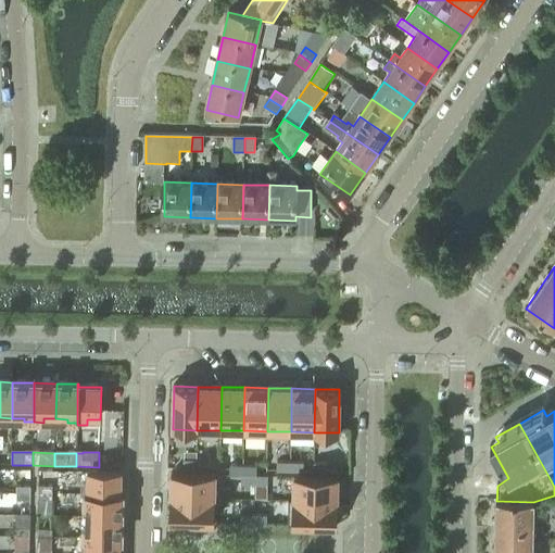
[(183,460),(183,468),(196,468),(197,460),(183,460)]
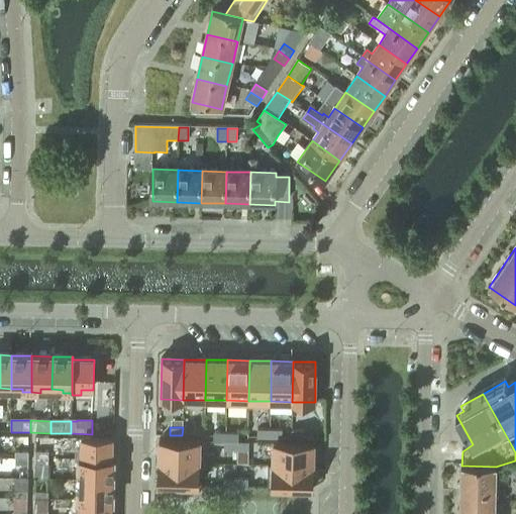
[(183,427),(182,435),(195,435),(195,427),(183,427)]
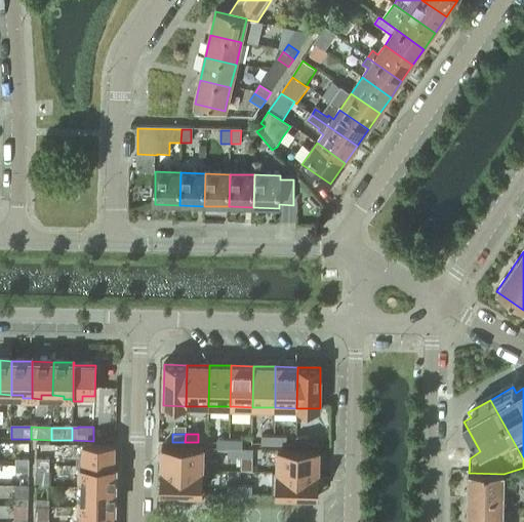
[(262,444),(274,444),(274,436),(262,436),(262,444)]
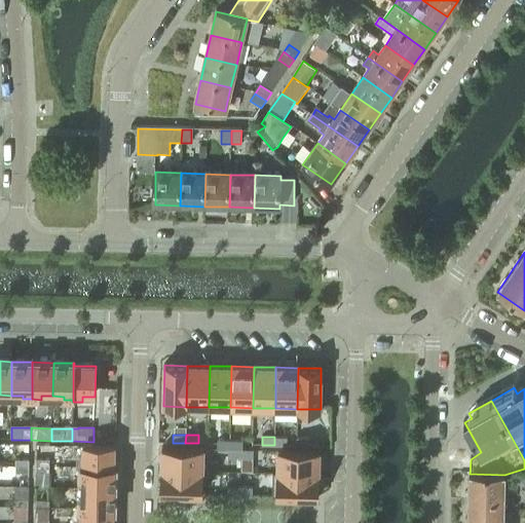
[(274,437),(274,445),(287,445),(287,437),(274,437)]
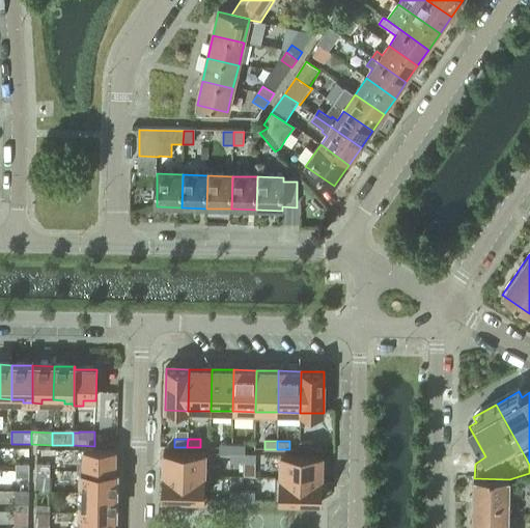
[(300,441),(299,449),(312,450),(312,442),(300,441)]
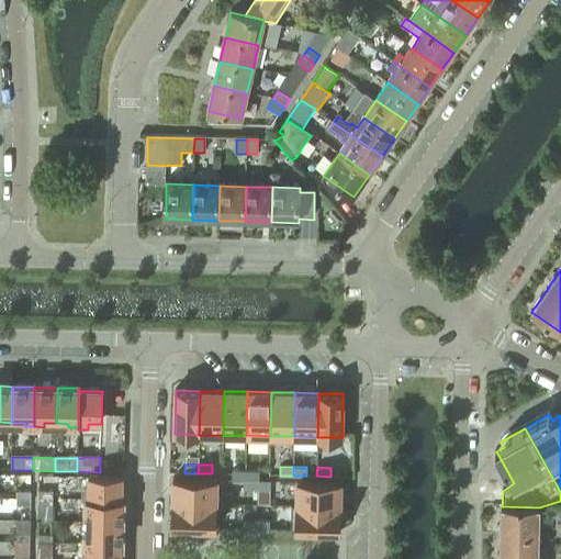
[(233,472),(232,481),(244,481),(246,481),(246,472),(233,472)]
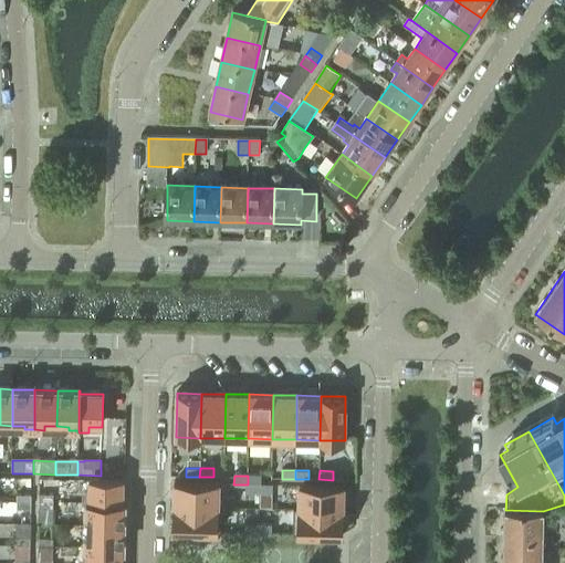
[(261,485),(261,476),(248,476),(248,485),(259,485),(261,485)]
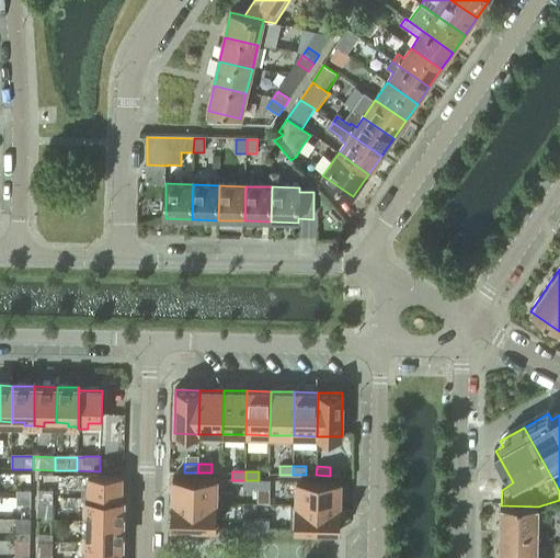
[(40,476),(40,492),(40,499),(53,500),(54,477),(40,476)]
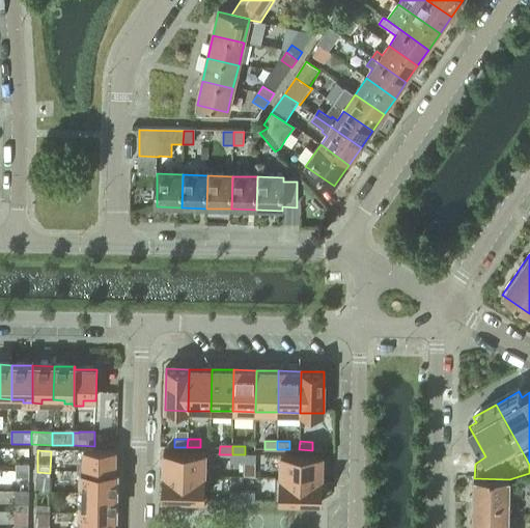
[(79,464),(78,473),(117,474),(117,473),(115,473),(115,452),(84,451),(84,464),(79,464)]
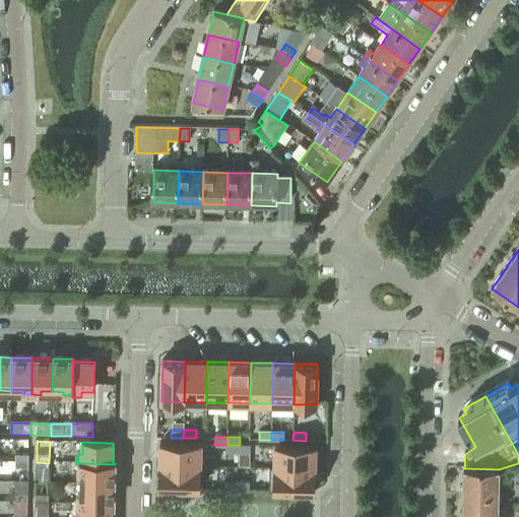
[(160,444),(159,466),(200,467),(201,445),(160,444)]
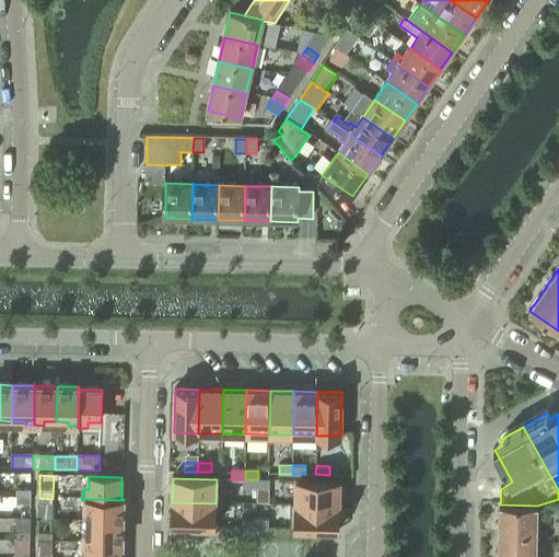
[(243,479),(243,488),(256,488),(256,479),(245,479),(243,479)]
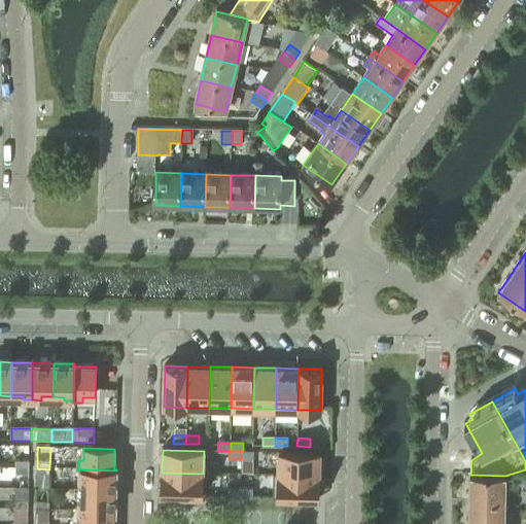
[(241,451),(241,459),(253,460),(253,452),(243,451),(241,451)]
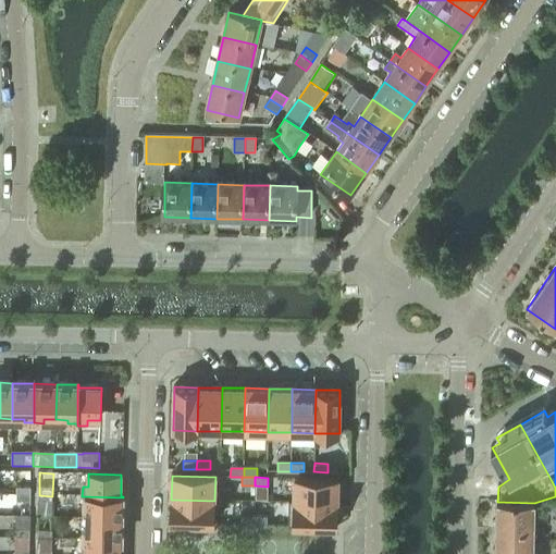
[(295,478),(294,502),(337,503),(338,479),(295,478)]
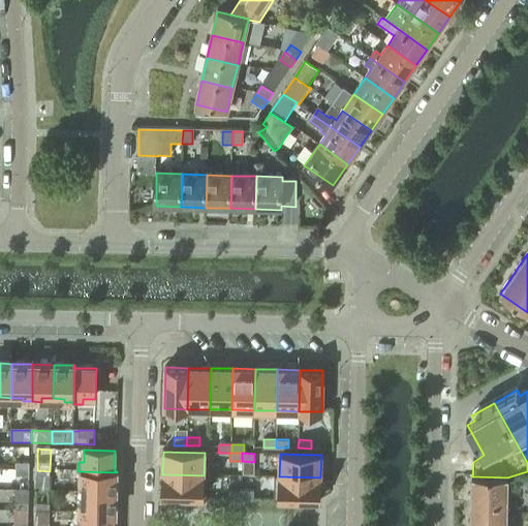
[(16,470),(16,491),(29,491),(29,470),(16,470)]
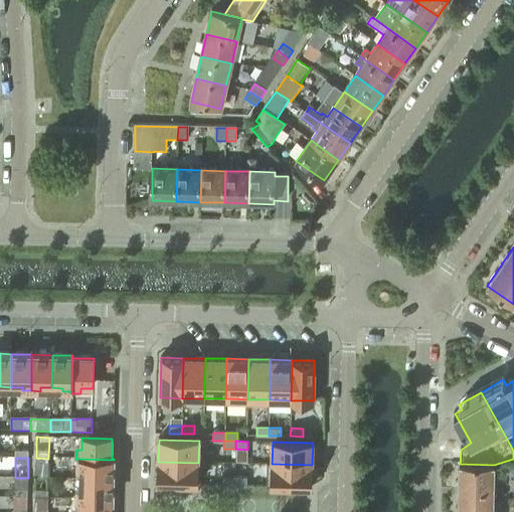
[(48,459),(36,458),(36,465),(35,478),(48,478),(48,459)]
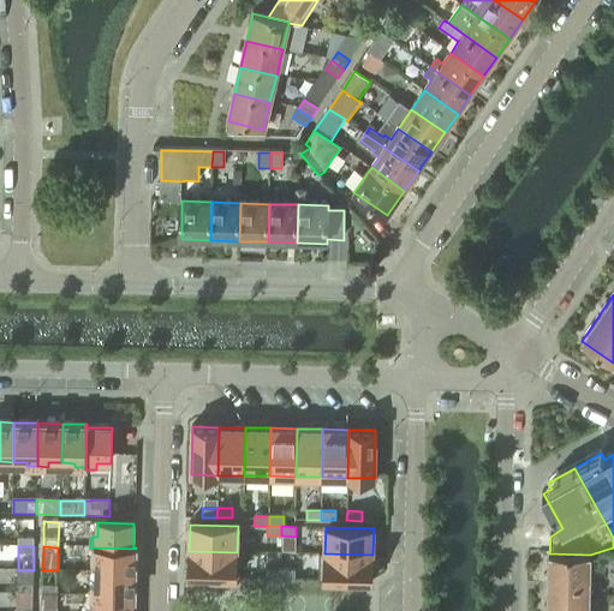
[(96,558),(96,571),(136,573),(136,549),(90,547),(90,549),(93,549),(93,558),(96,558)]
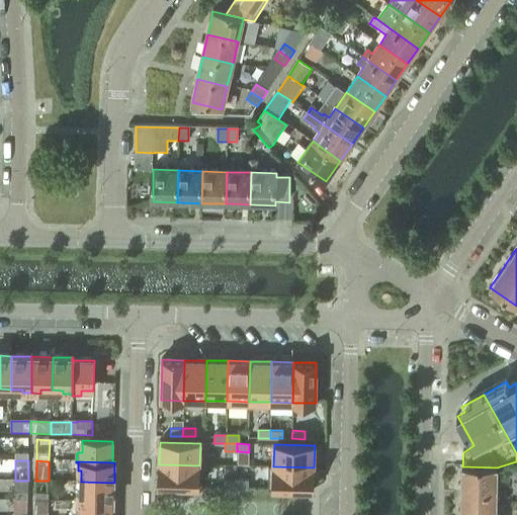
[(159,464),(159,487),(199,488),(199,465),(159,464)]
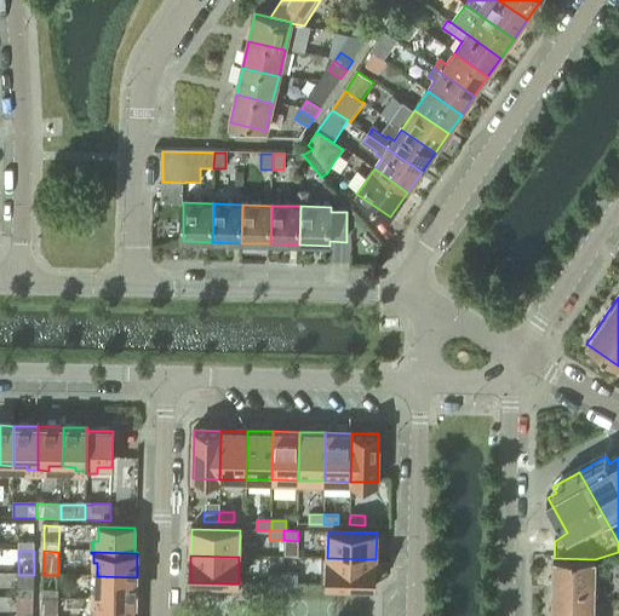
[(327,558),(327,585),(376,586),(376,559),(327,558)]
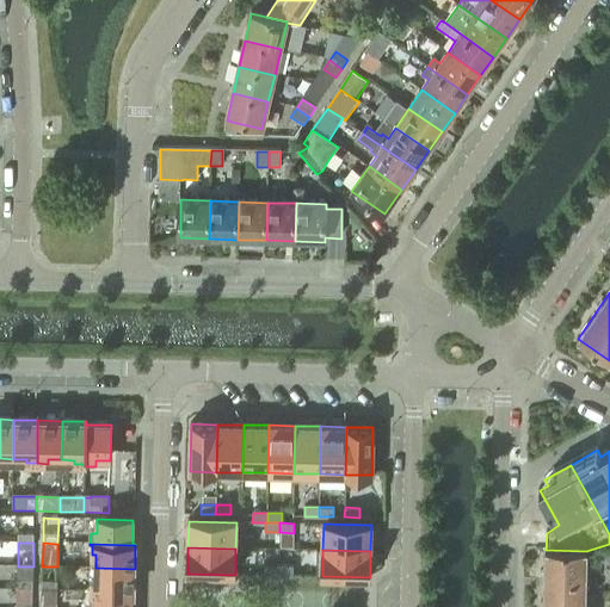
[(546,550),(543,606),(584,606),(586,551),(546,550)]
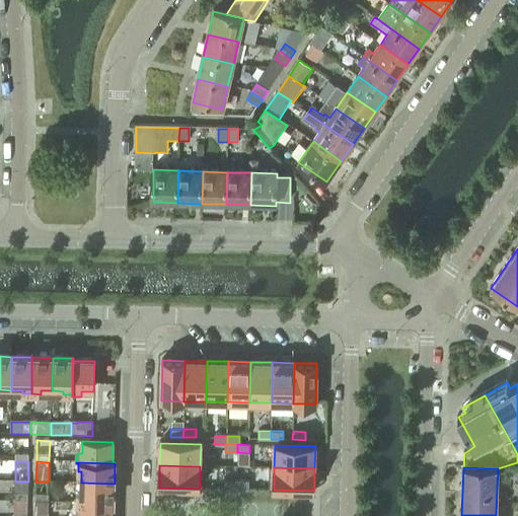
[(224,481),(224,489),(236,490),(236,482),(224,481)]
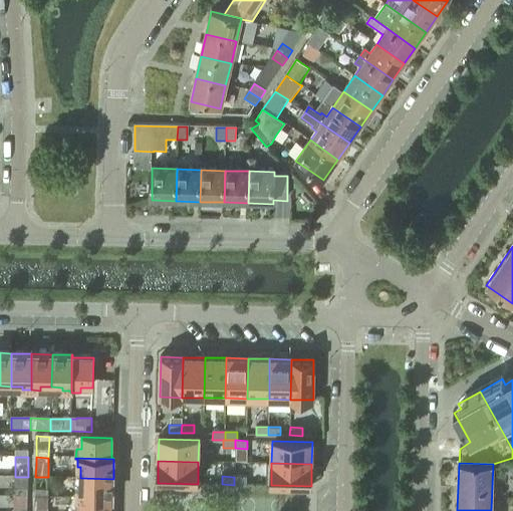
[(15,477),(14,497),(27,498),(28,477),(15,477)]
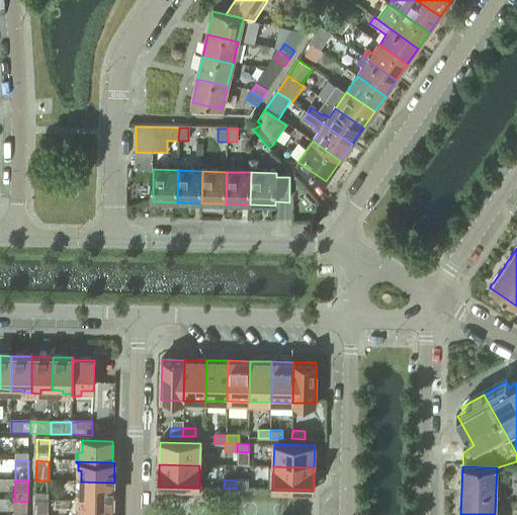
[(236,481),(236,489),(248,489),(249,481),(236,481)]
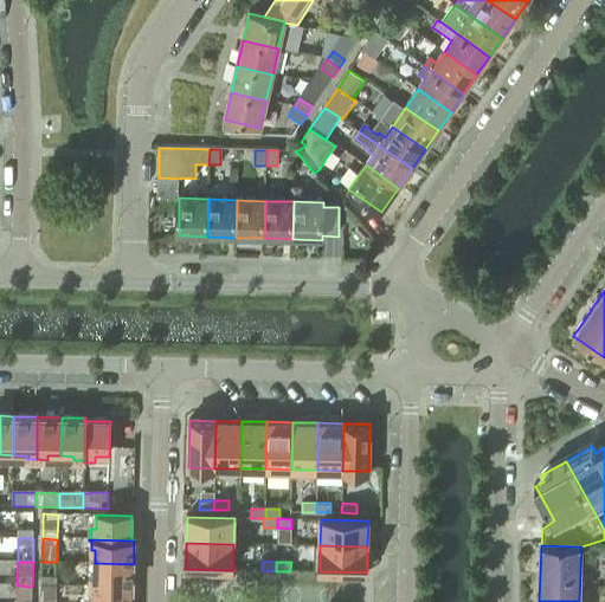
[(90,576),(90,587),(133,588),(134,564),(95,563),(95,576),(90,576)]
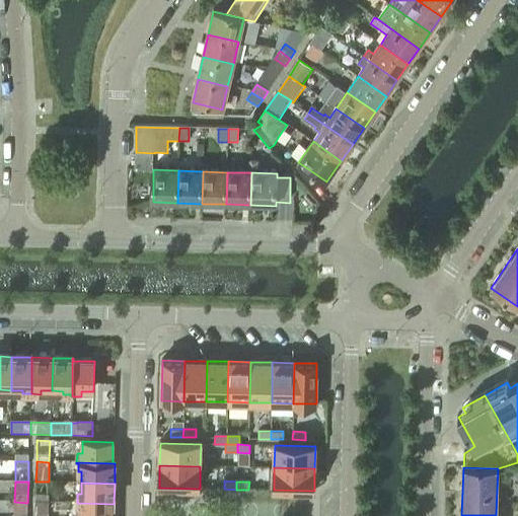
[(14,502),(14,515),(26,515),(27,503),(14,502)]
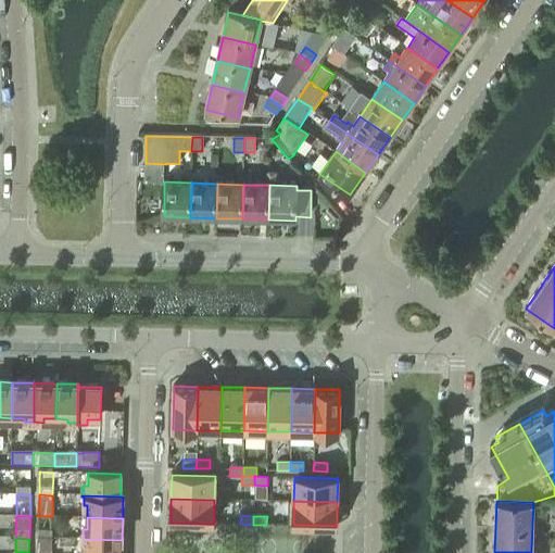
[(51,552),(52,539),(38,539),(37,552),(51,552)]
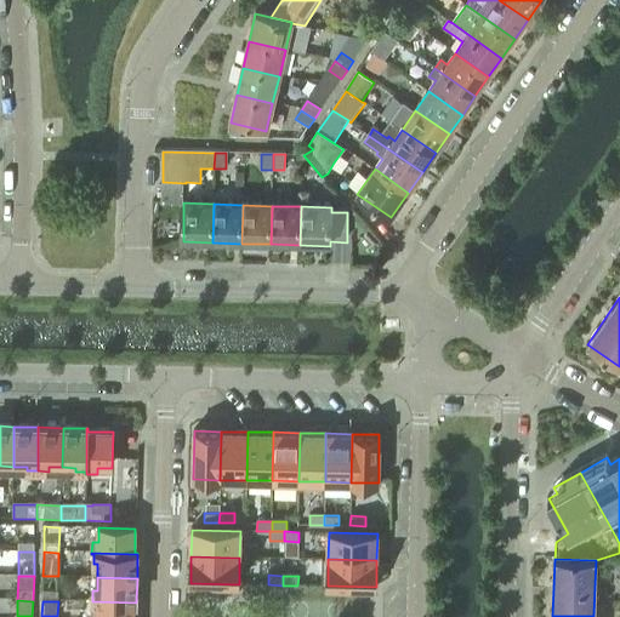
[(90,616),(132,616),(134,604),(136,604),(136,603),(92,601),(92,603),(97,603),(96,616),(90,616)]
